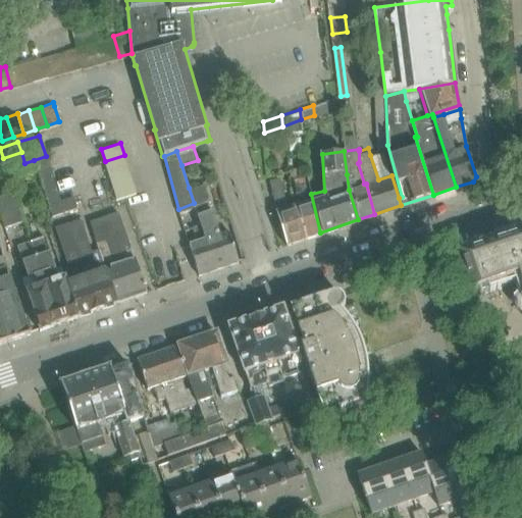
[(128,166),(124,155),(105,161),(108,173),(128,166)]
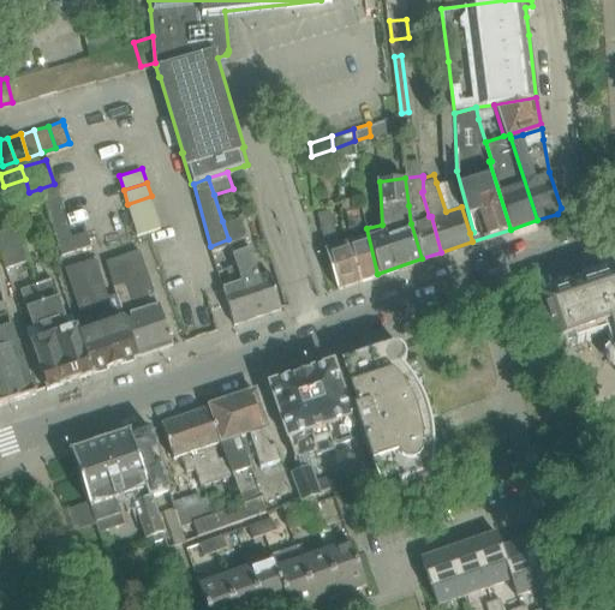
[(70,234),(54,184),(40,189),(61,252),(73,247),(70,234)]
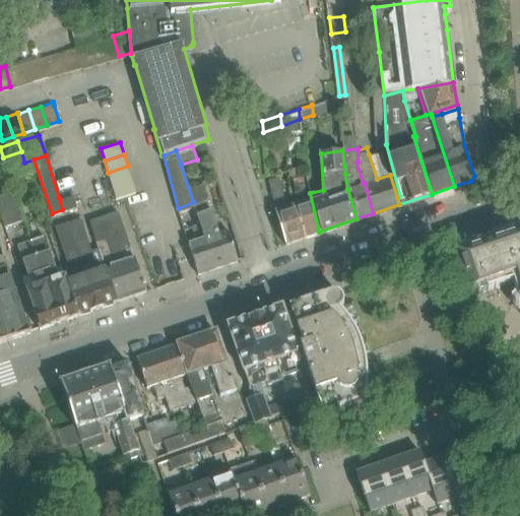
[(112,185),(131,178),(128,166),(108,173),(112,185)]
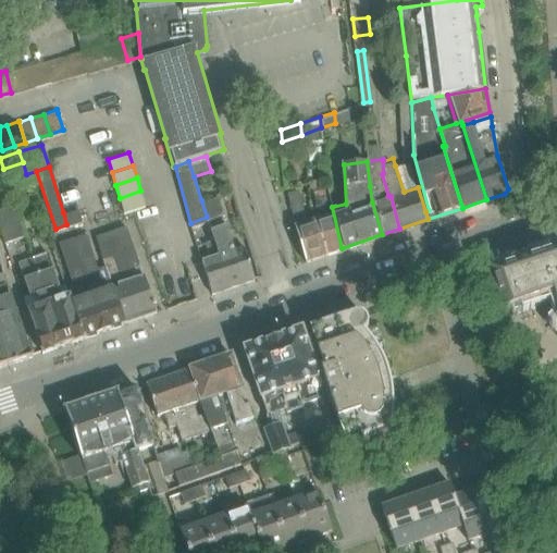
[(305,259),(306,260),(324,254),(313,219),(306,222),(299,188),(287,191),(295,222),(295,223),(305,259)]
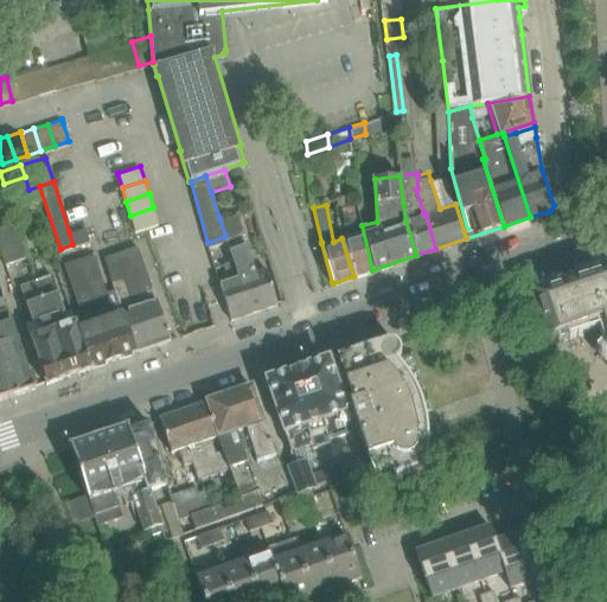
[(345,207),(342,209),(345,226),(349,226),(351,236),(342,238),(353,276),(372,270),(362,225),(357,205),(345,207)]
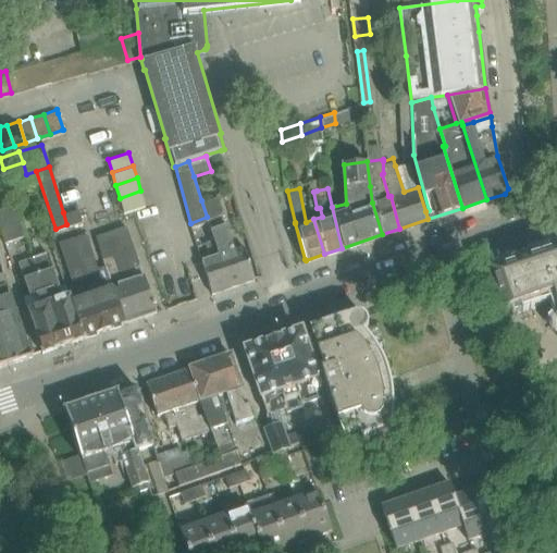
[(145,204),(140,191),(120,198),(124,210),(145,204)]
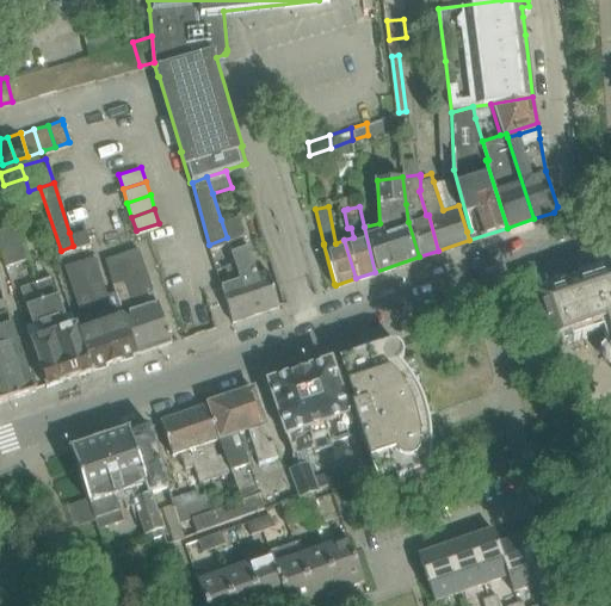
[(252,313),(279,303),(267,269),(257,272),(244,234),(246,233),(239,214),(221,220),(227,237),(234,259),(252,313)]
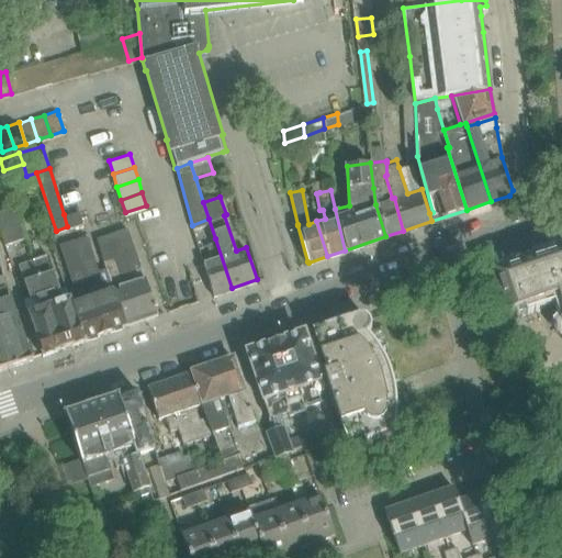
[(14,204),(0,209),(0,229),(3,237),(4,243),(25,236),(14,204)]
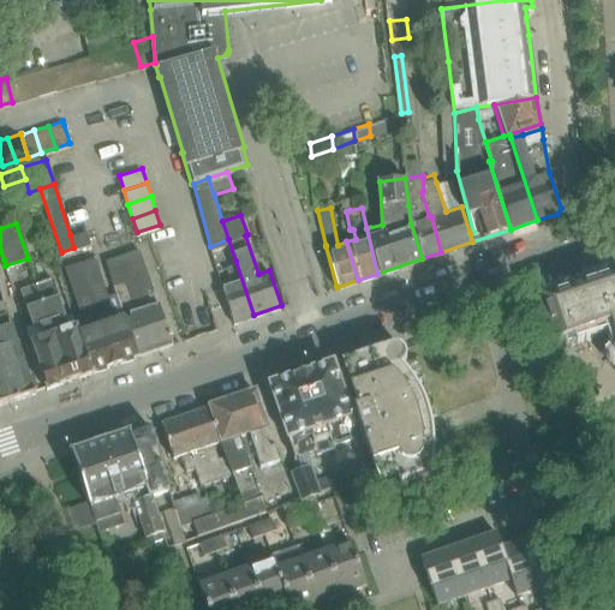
[(85,229),(70,234),(73,247),(89,243),(85,229)]
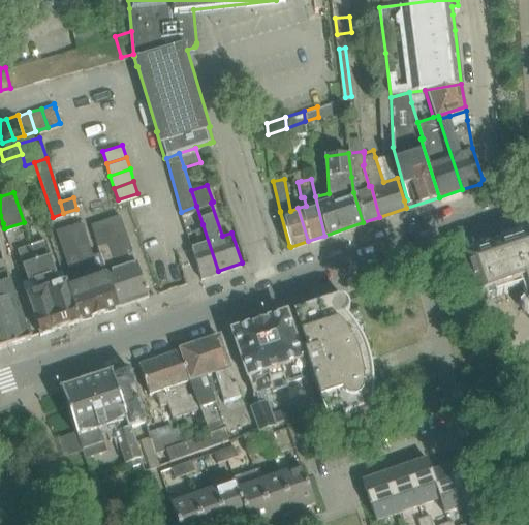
[(92,225),(100,253),(117,306),(149,295),(122,215),(92,225)]
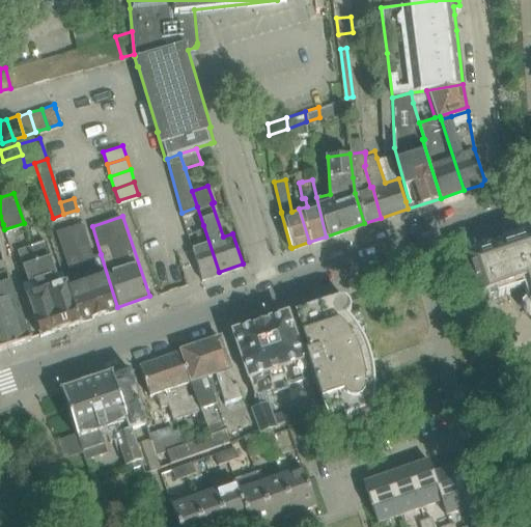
[(70,227),(98,313),(117,307),(101,254),(93,256),(83,223),(70,227)]
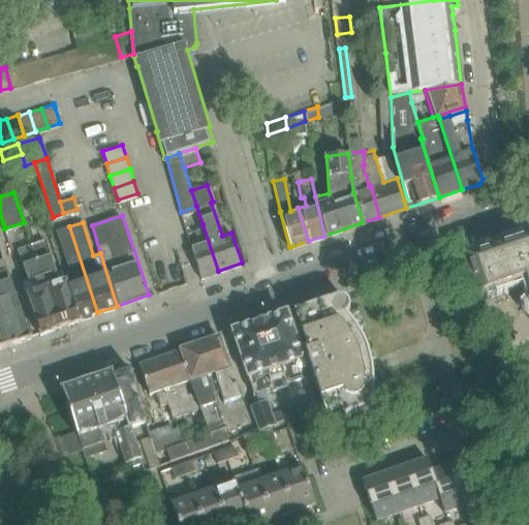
[(192,246),(191,246),(191,247),(192,247),(196,260),(195,261),(196,263),(200,276),(199,276),(199,277),(218,271),(203,224),(194,227),(200,243),(192,246)]
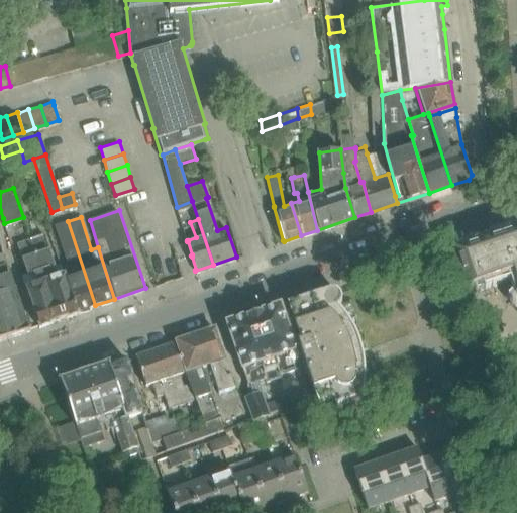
[(66,278),(77,311),(95,305),(68,221),(56,225),(68,260),(60,263),(66,278)]
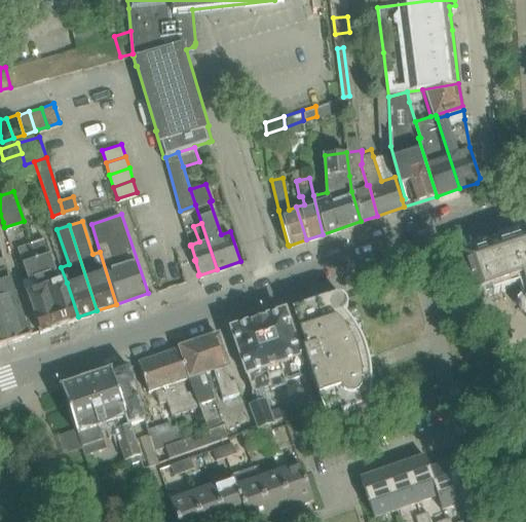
[(525,228),(459,252),(459,254),(462,263),(475,298),(510,286),(515,300),(525,312),(525,228)]
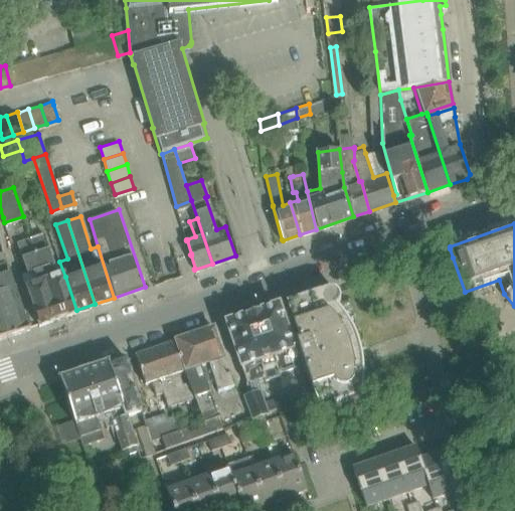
[(76,310),(65,277),(59,262),(59,260),(53,262),(43,231),(30,235),(56,317),(76,310)]
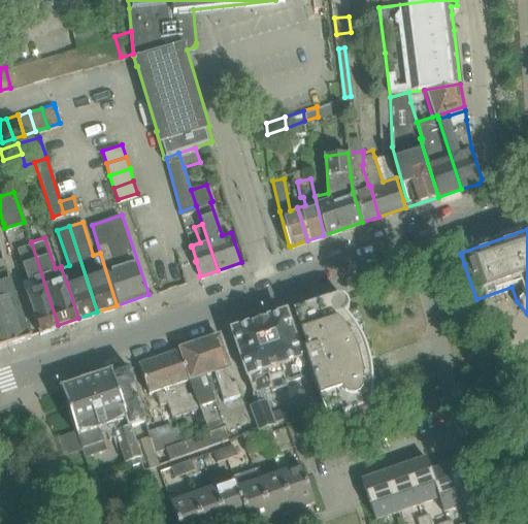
[(31,241),(18,247),(29,277),(22,280),(40,331),(58,325),(31,241)]
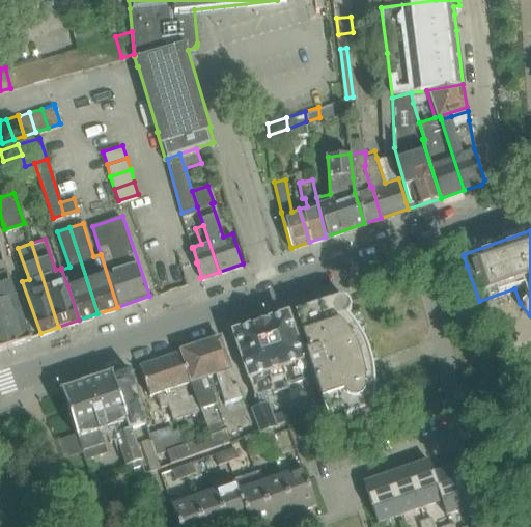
[(0,330),(5,345),(30,337),(4,257),(0,257),(0,330)]
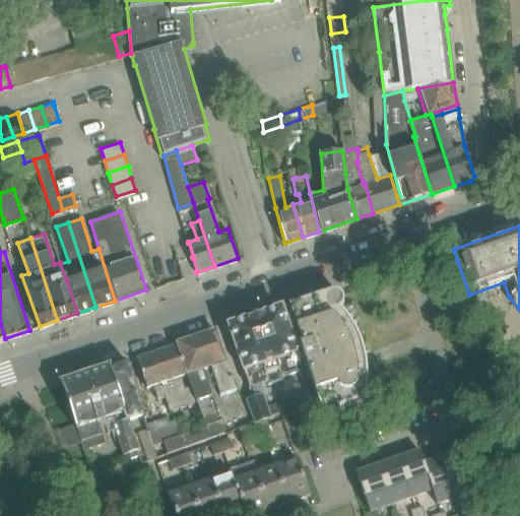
[(289,308),(282,311),(297,350),(298,350),(306,375),(310,374),(317,397),(320,406),(335,401),(337,407),(365,398),(367,380),(367,362),(366,357),(364,350),(359,334),(350,320),(340,307),(342,305),(343,303),(343,302),(343,300),(343,299),(343,297),(342,295),(341,294),(340,293),(337,291),(334,289),(332,291),(330,291),(324,293),(288,305),(289,308)]
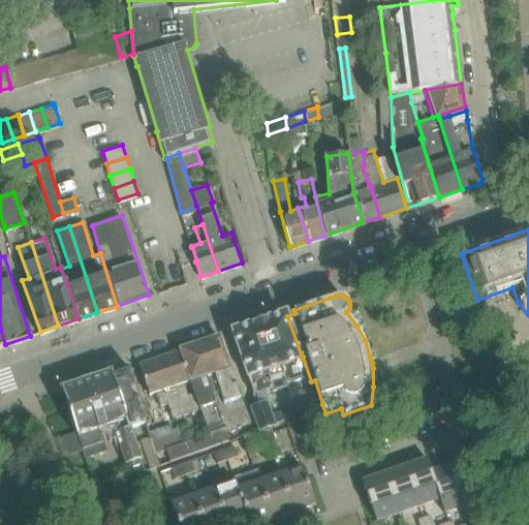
[(286,381),(308,374),(302,357),(287,316),(286,312),(232,330),(253,392),(271,385),(273,389),(287,384),(286,381)]
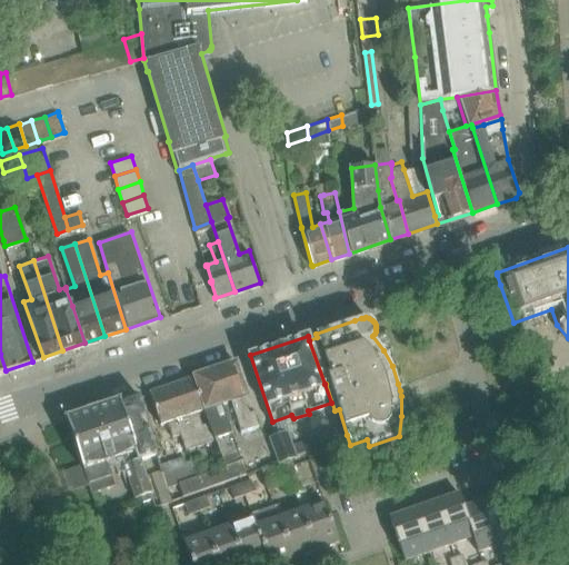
[(232,362),(219,366),(227,388),(221,389),(226,400),(222,402),(228,420),(236,418),(240,432),(259,425),(237,359),(232,362)]
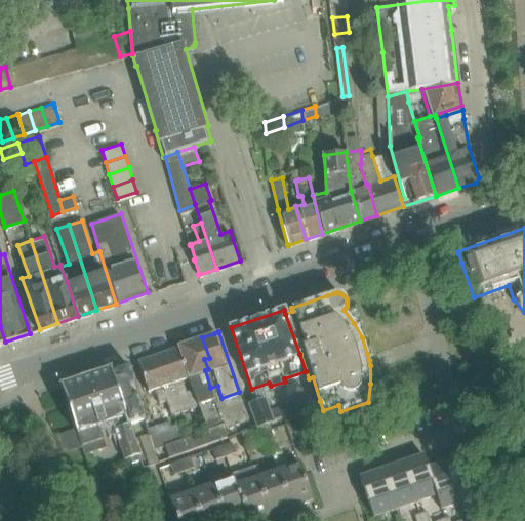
[(209,358),(202,337),(177,346),(188,375),(192,388),(198,404),(199,404),(207,428),(212,440),(227,435),(210,388),(205,370),(208,369),(204,359),(209,358)]
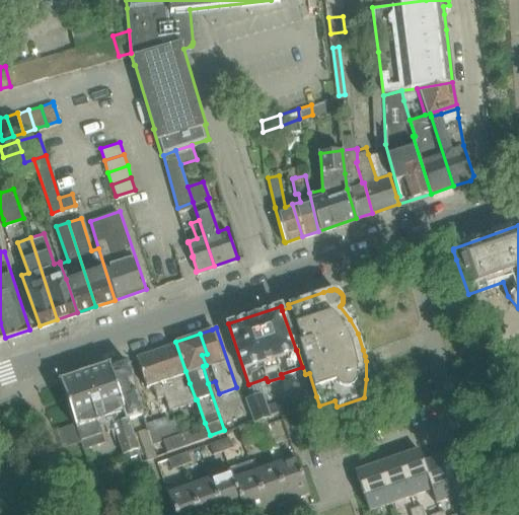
[(175,342),(161,347),(171,376),(173,375),(178,391),(182,389),(187,402),(196,399),(190,383),(183,384),(179,373),(186,371),(175,342)]
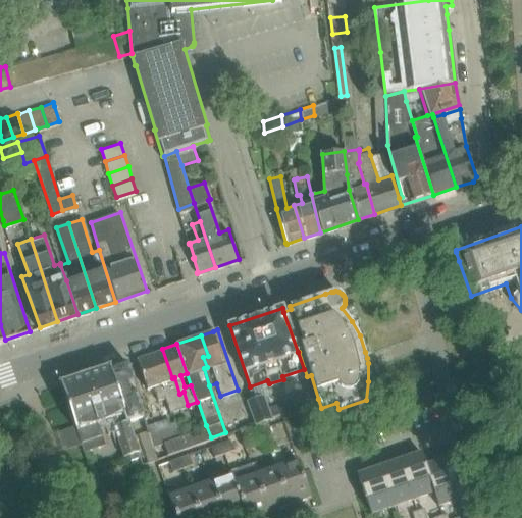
[(141,356),(137,357),(147,387),(153,385),(157,399),(165,397),(170,411),(188,405),(184,392),(179,394),(174,377),(172,378),(162,349),(141,356)]
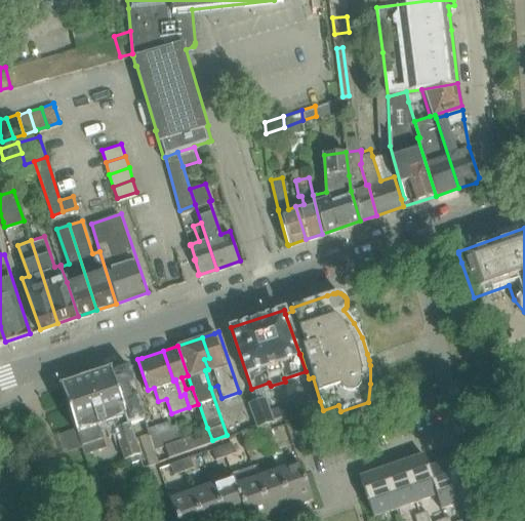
[(124,364),(95,373),(110,417),(115,432),(115,431),(124,456),(129,454),(131,461),(142,457),(129,422),(144,417),(128,363),(124,364)]
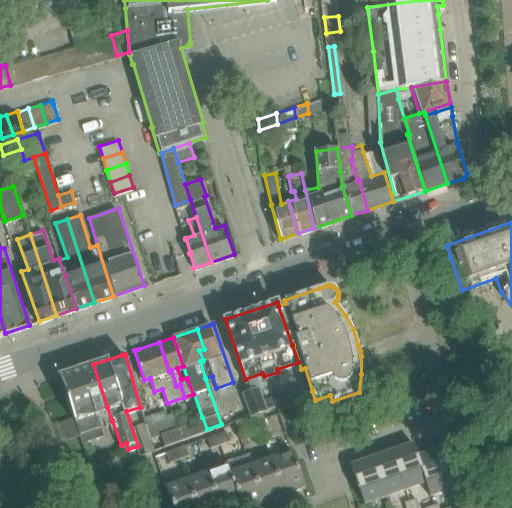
[(93,364),(60,375),(65,389),(66,393),(73,415),(74,418),(107,407),(93,364)]
